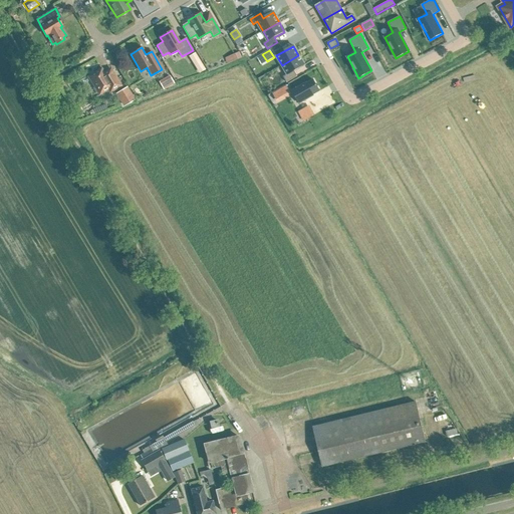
[(205,69),(195,52),(188,56),(199,73),(205,69)]
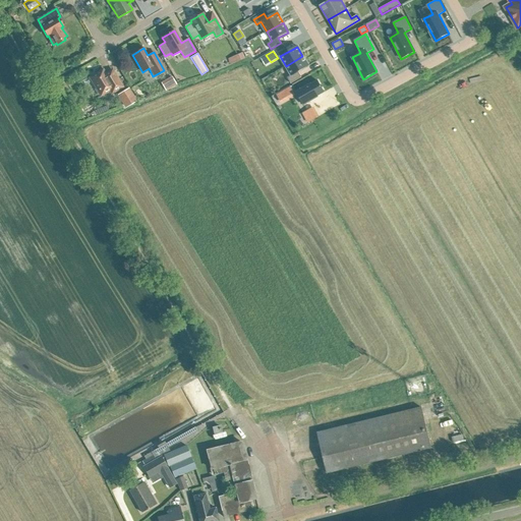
[(245,59),(242,53),(228,59),(230,65),(245,59)]
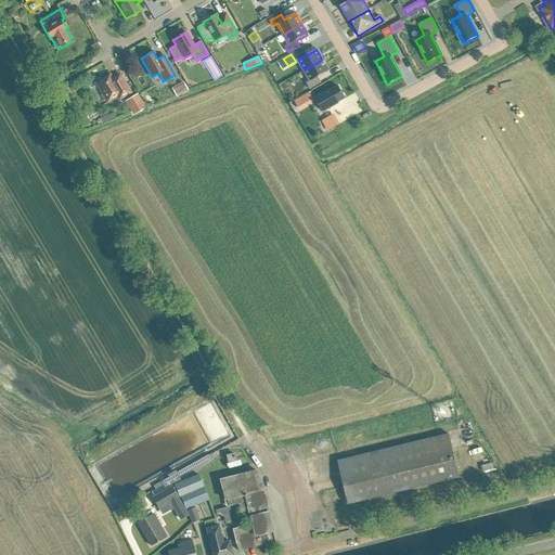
[(322,60),(305,71),(310,80),(306,82),(309,89),(321,82),(318,77),(328,71),(322,60)]
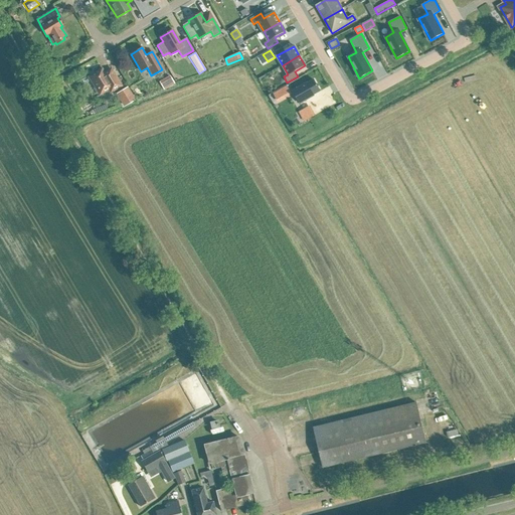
[(114,91),(121,87),(110,68),(104,72),(102,69),(89,76),(95,88),(93,89),(97,95),(99,94),(100,95),(112,88),(114,91)]
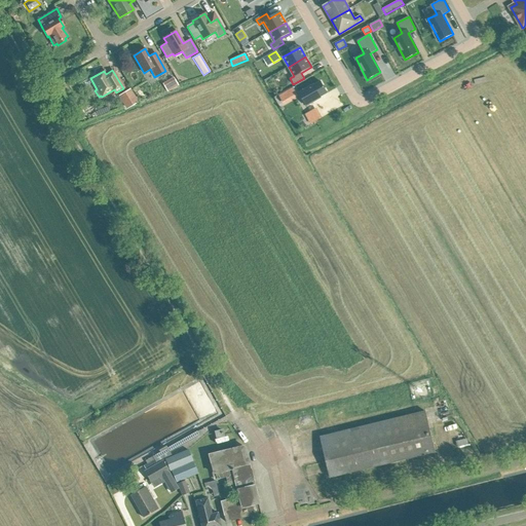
[(179,85),(174,77),(163,84),(168,92),(179,85)]
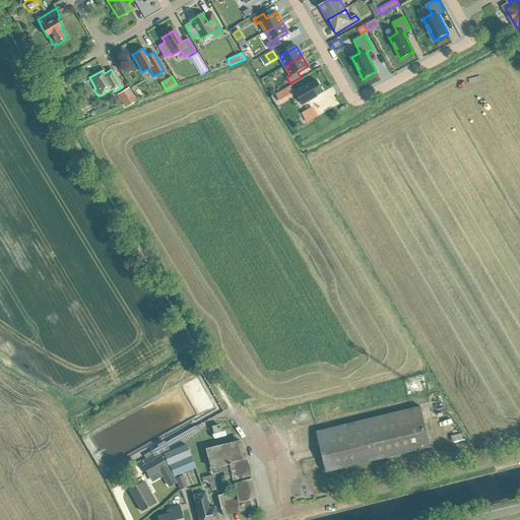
[(310,84),(296,92),(303,106),(317,98),(317,96),(323,92),(317,81),(310,84)]
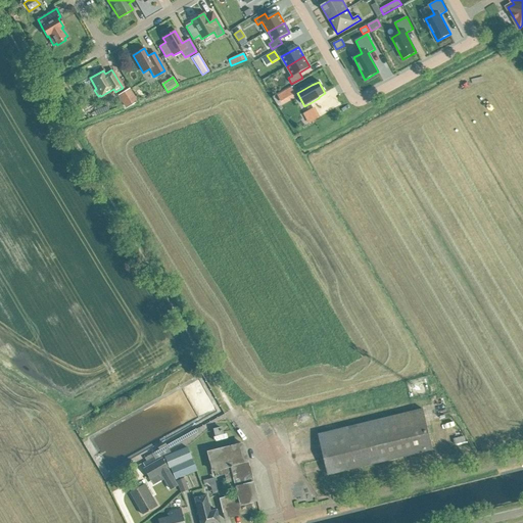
[(288,100),(296,96),(291,87),(283,92),(288,100)]
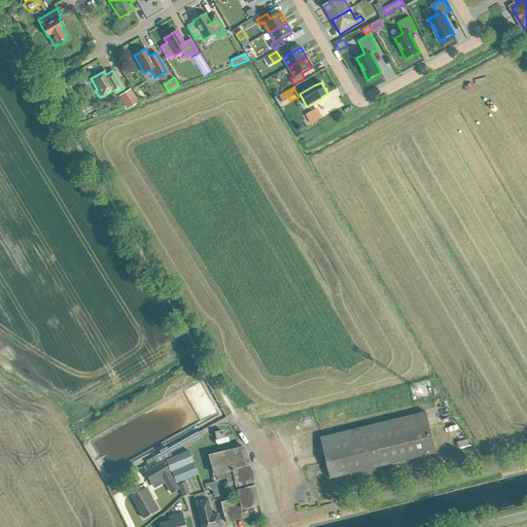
[(138,100),(131,89),(120,95),(128,106),(138,100)]
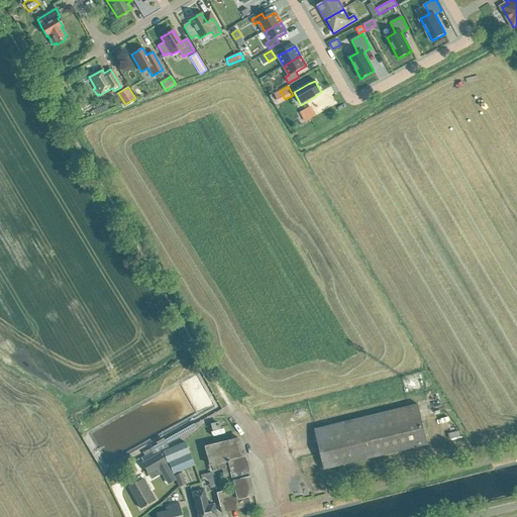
[(317,116),(311,106),(304,110),(310,120),(317,116)]
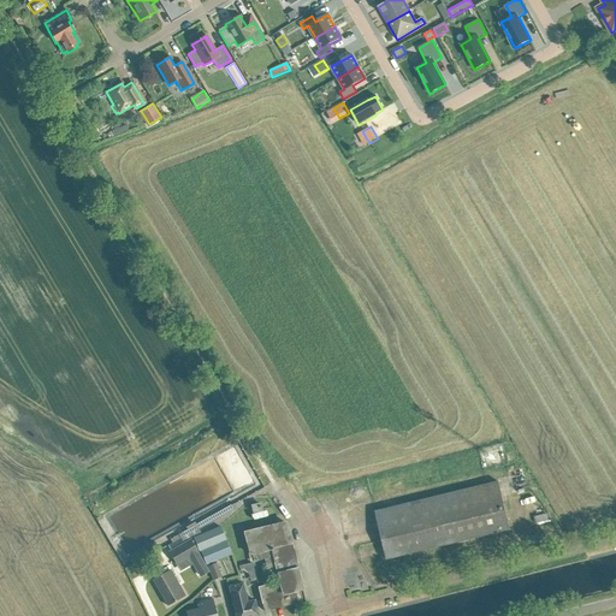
[(386,560),(510,529),(498,481),(375,511),(386,560)]
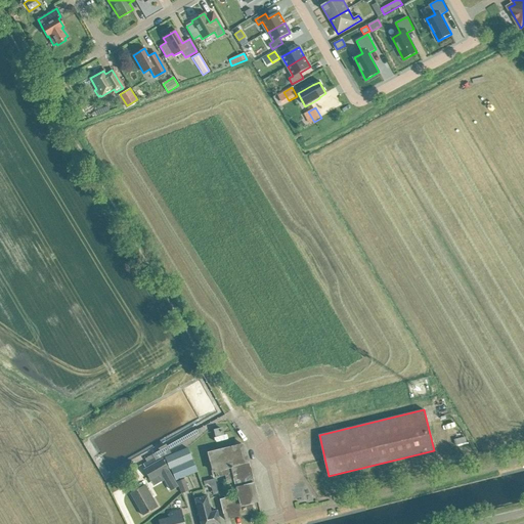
[(199,428),(158,451),(160,455),(201,433),(199,428)]
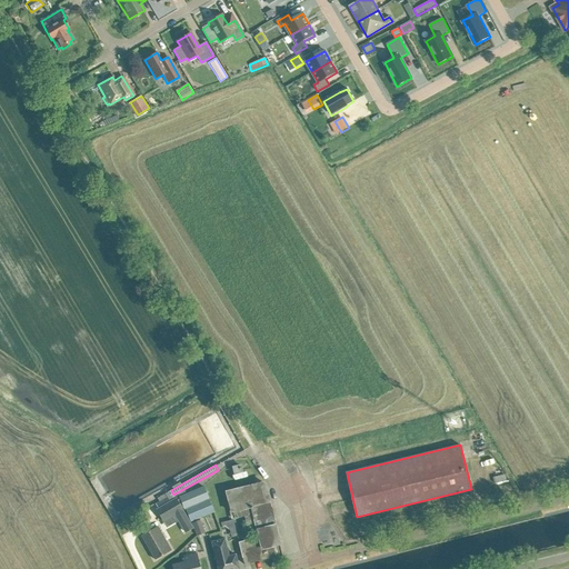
[(281,556),(263,482),(226,492),(231,518),(245,515),(250,536),(257,533),(258,538),(238,542),(240,552),(237,553),(238,559),(242,558),(243,565),(281,556)]
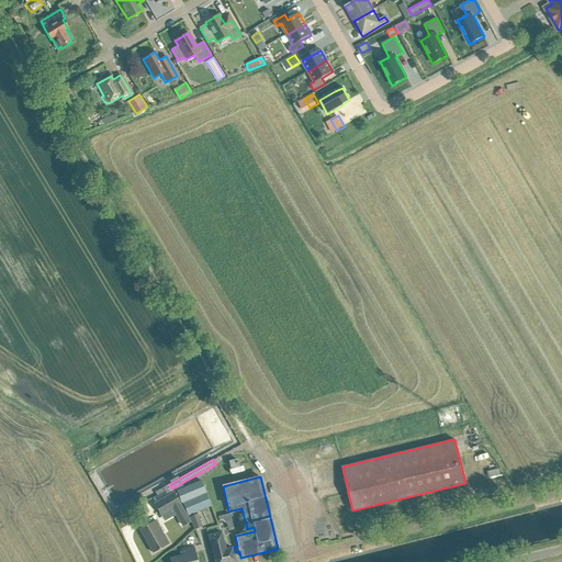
[(182,503),(205,493),(200,481),(175,491),(180,504),(182,503)]
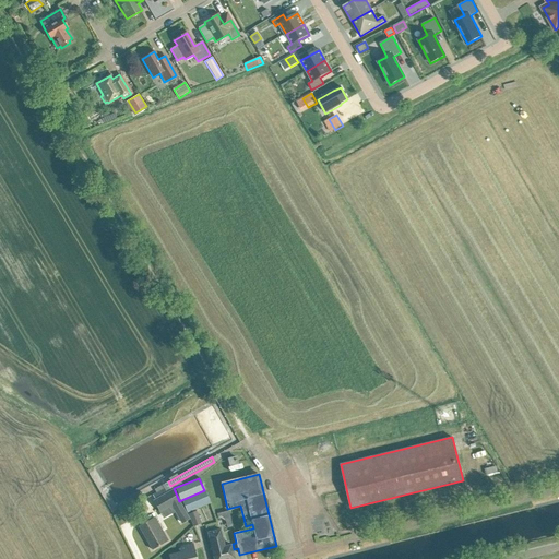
[(168,482),(162,485),(164,488),(165,491),(171,487),(170,486),(168,482)]
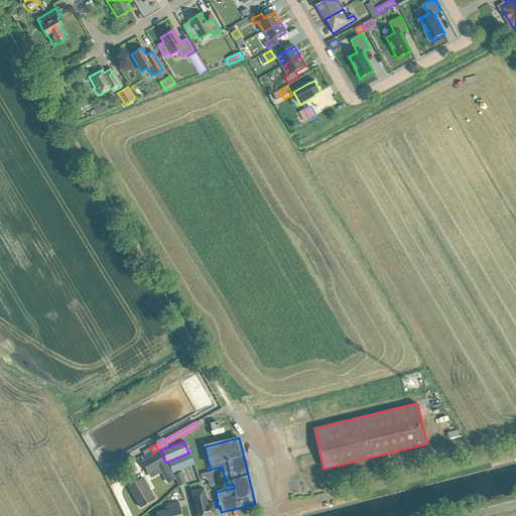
[(144,455),(140,457),(143,462),(142,463),(147,473),(158,466),(167,483),(174,479),(159,453),(154,456),(153,454),(152,454),(151,450),(144,455)]
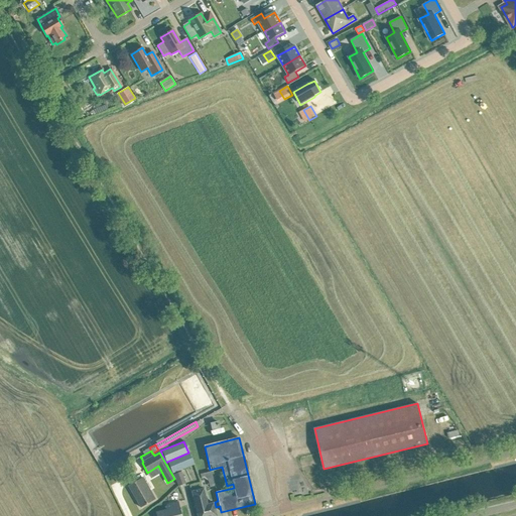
[(188,453),(167,462),(172,473),(194,464),(188,453)]
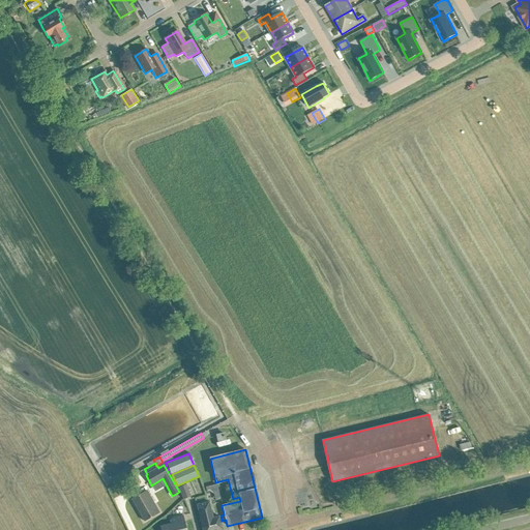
[(206,486),(210,501),(222,499),(217,482),(206,486)]
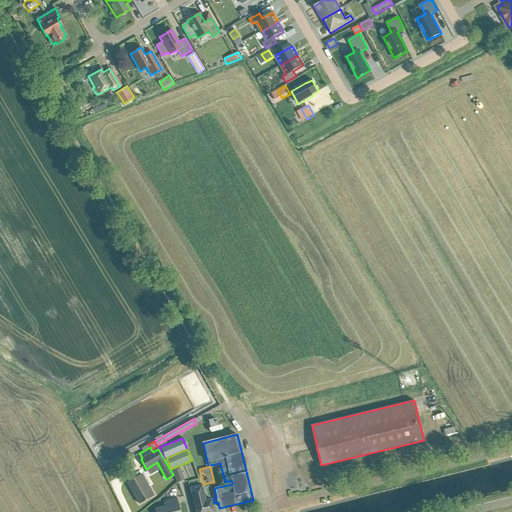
[(177,482),(184,479),(179,468),(172,471),(177,482)]
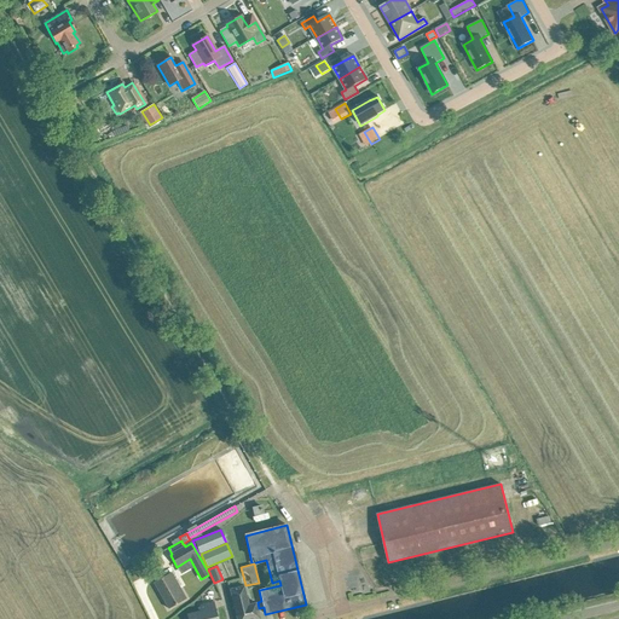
[(154,583),(168,608),(185,599),(171,573),(154,583)]
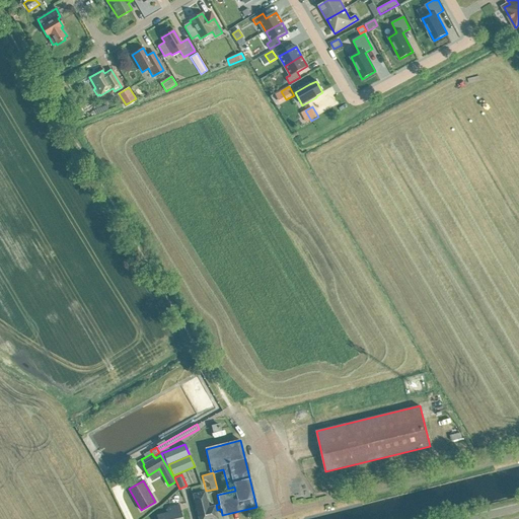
[(208,508),(204,492),(192,495),(198,518),(217,518),(214,506),(208,508)]
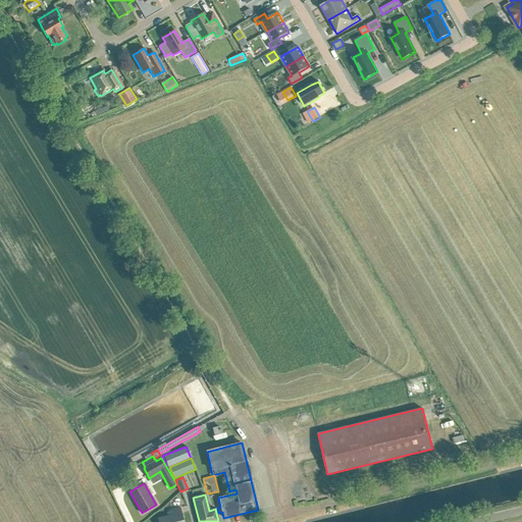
[(158,521),(183,521),(179,508),(168,511),(170,516),(158,519),(158,521)]
